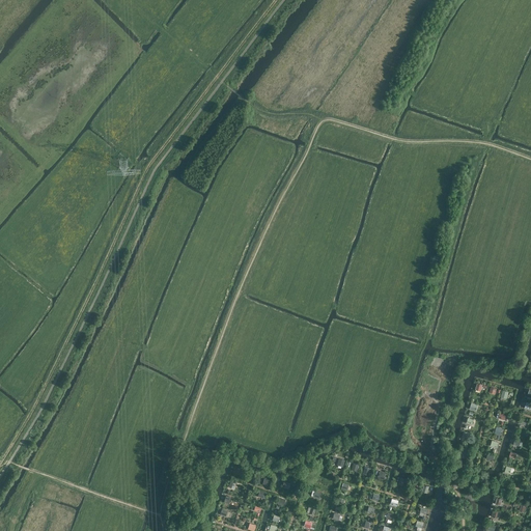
[(503,390),(501,396),(507,398),(509,392),(503,390)]
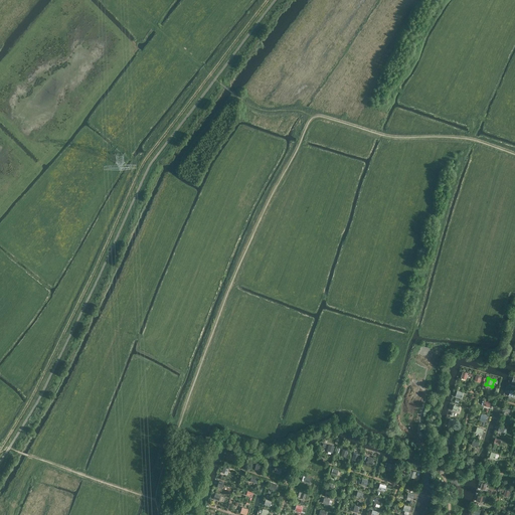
[(490,398),(484,396),(482,402),(488,404),(490,398)]
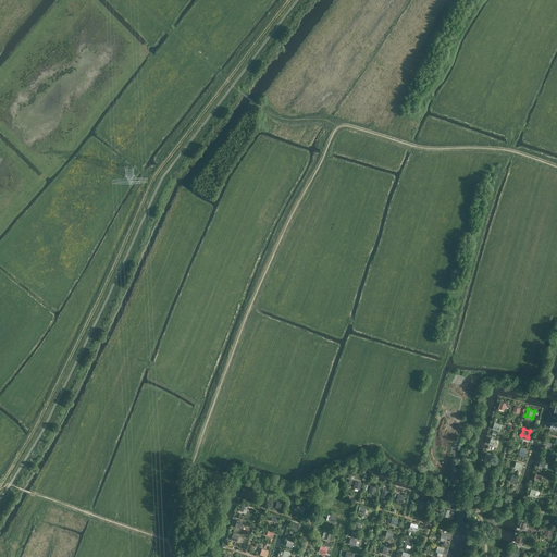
[(517,454),(525,456),(528,449),(519,447),(517,454)]
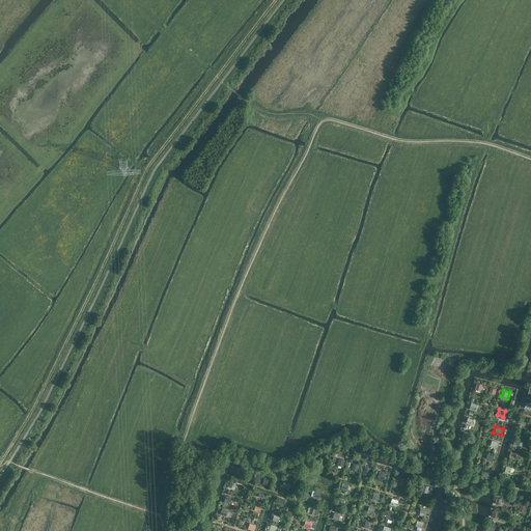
[(234,464),(231,472),(236,475),(241,466),(234,464)]
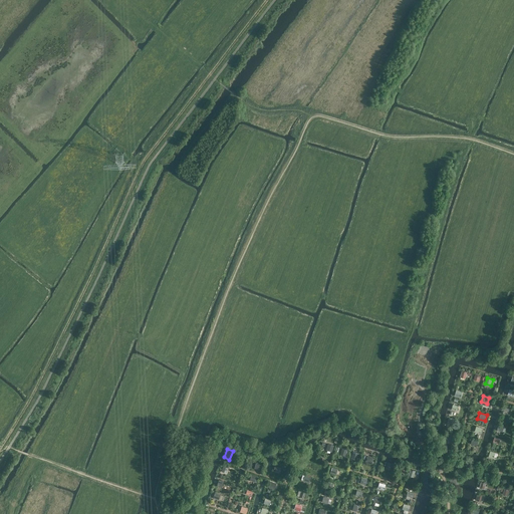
[(491,451),(489,457),(497,459),(498,453),(491,451)]
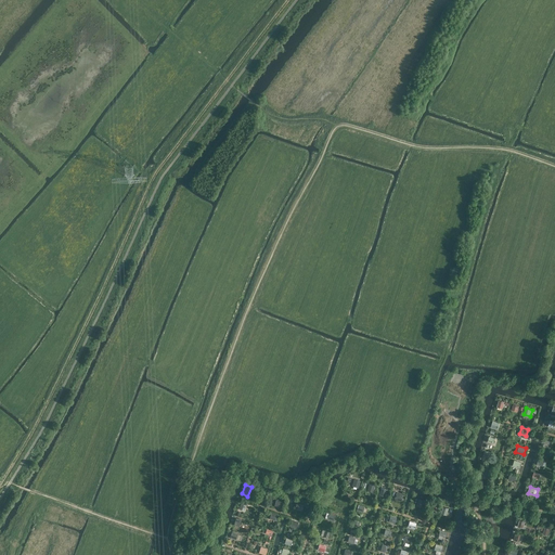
[(423,498),(415,495),(413,503),(420,505),(423,498)]
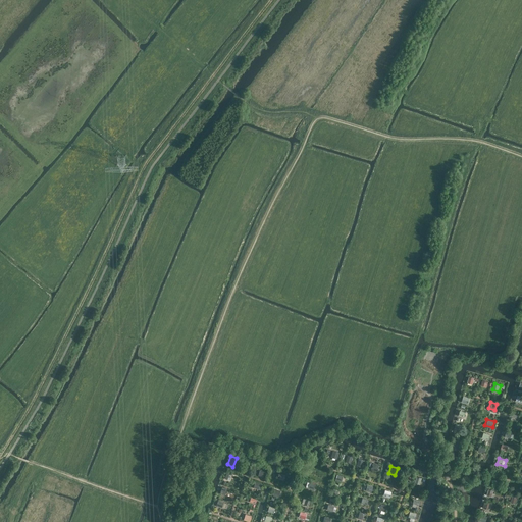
[(277,469),(274,476),(281,478),(283,471),(277,469)]
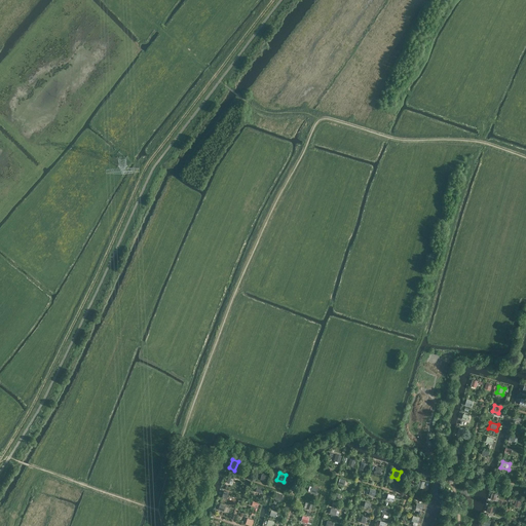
[(344,480),(337,478),(335,486),(342,488),(344,480)]
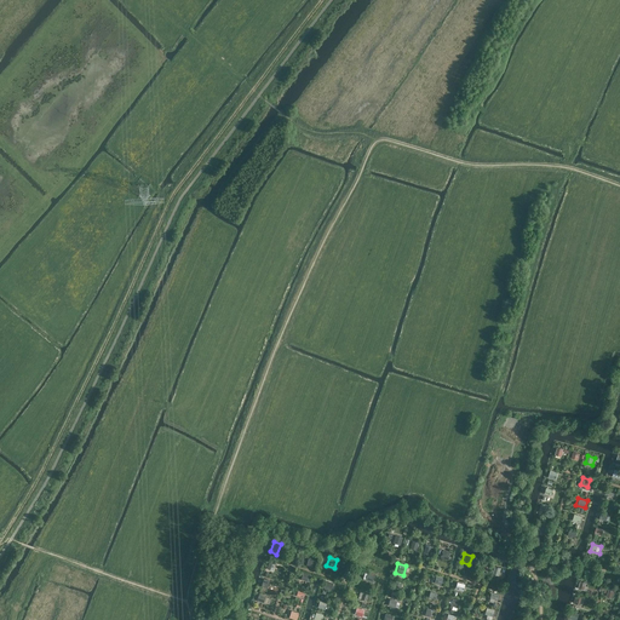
[(263,569),(260,580),(269,583),(273,572),(263,569)]
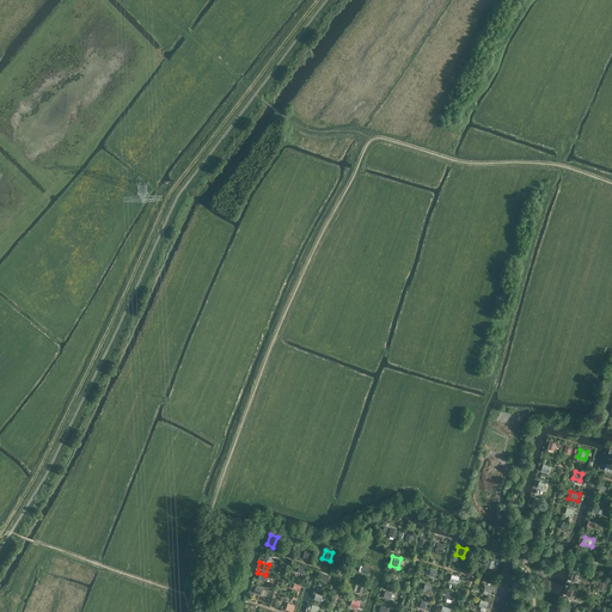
[(308,567),(298,564),(295,573),(305,576),(308,567)]
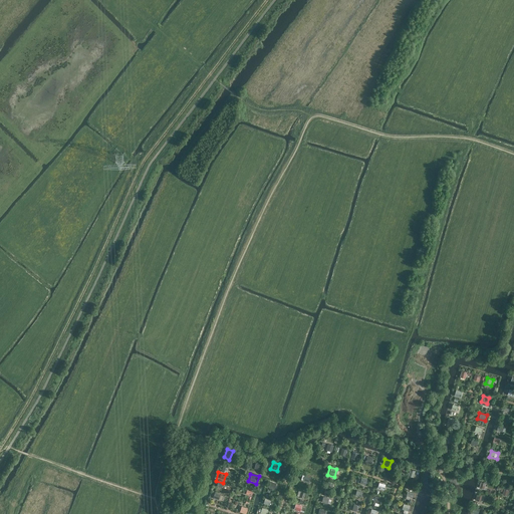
[(384,485),(377,483),(375,490),(381,492),(384,485)]
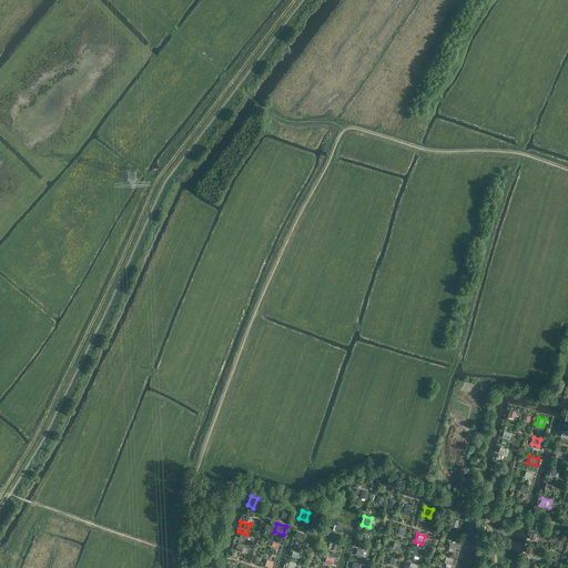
[(453,551),(454,549),(457,549),(458,543),(450,541),(448,550),(453,551)]
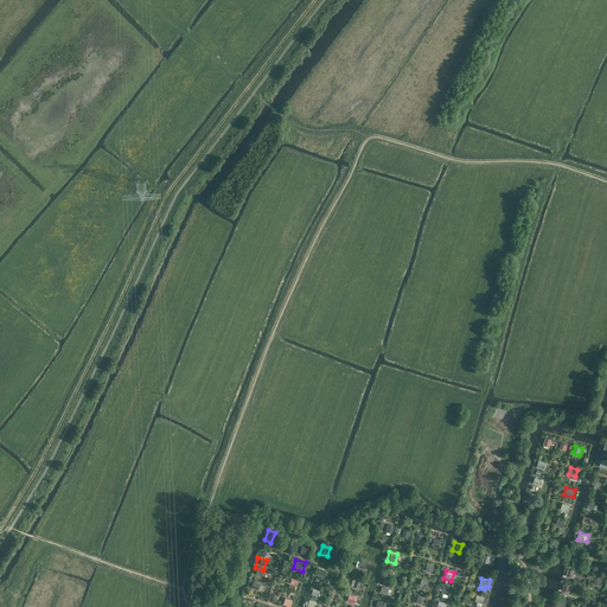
[(318,585),(311,582),(307,592),(315,594),(318,585)]
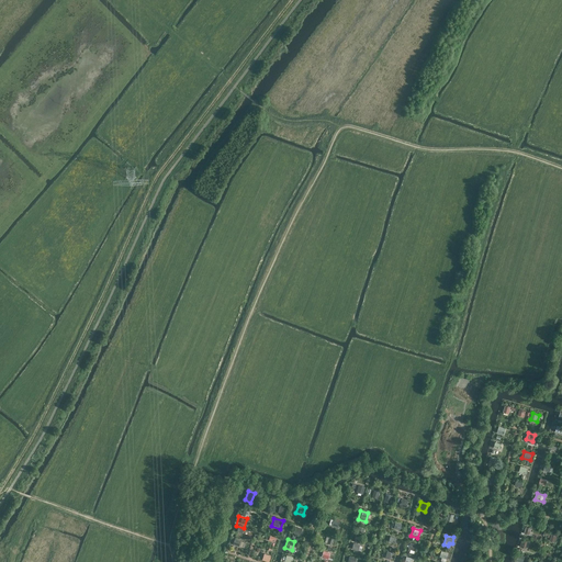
[(349,540),(347,547),(356,549),(358,542),(349,540)]
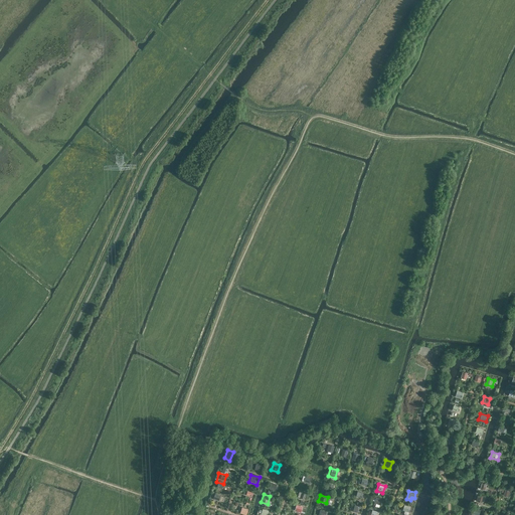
[(239,503),(237,509),(246,512),(248,506),(239,503)]
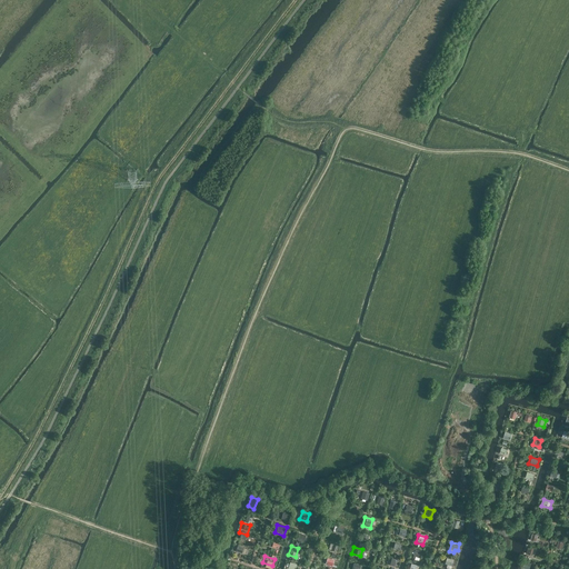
[(328,557),(326,563),(333,566),(336,559),(328,557)]
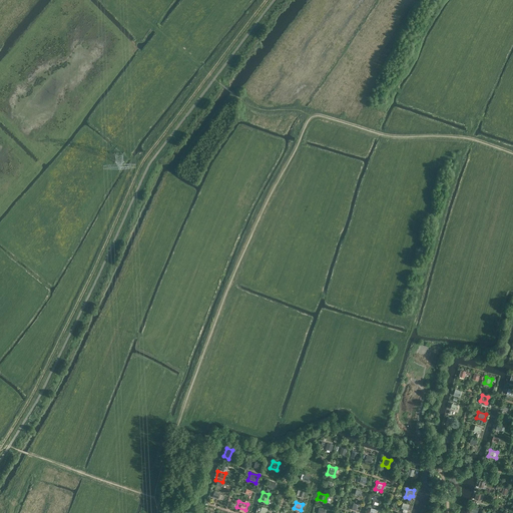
[(350,508),(357,510),(359,504),(352,502),(350,508)]
